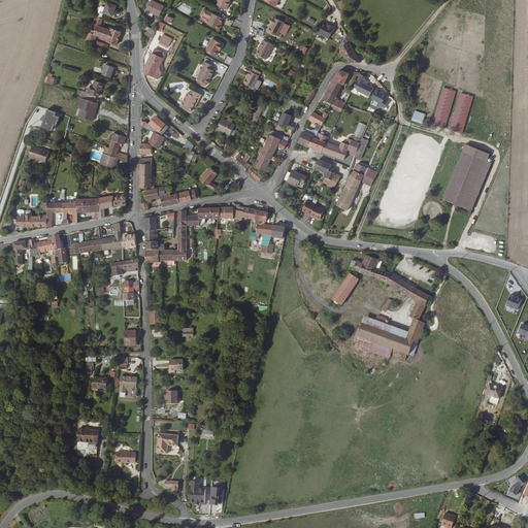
[(147,5),(149,6),(146,9),(160,15),(164,5),(153,0),(151,0),(151,2),(149,1),(147,3),(147,4),(147,5)]
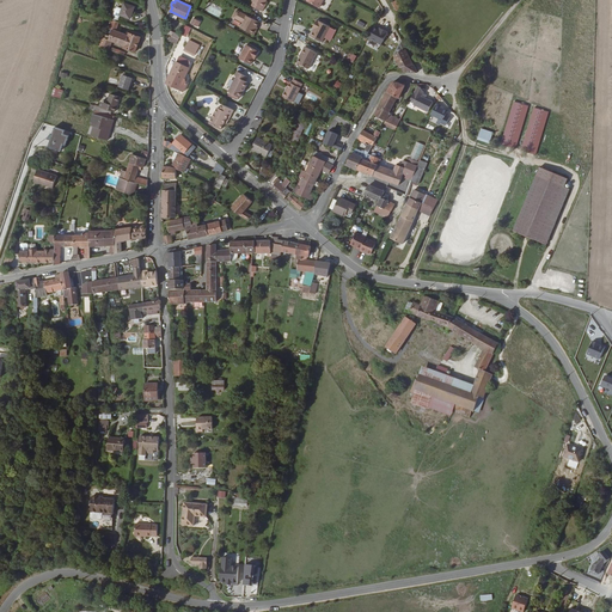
[(267,0),(252,0),(254,0),(255,1),(252,5),(263,10),(265,6),(264,6),(267,0)]
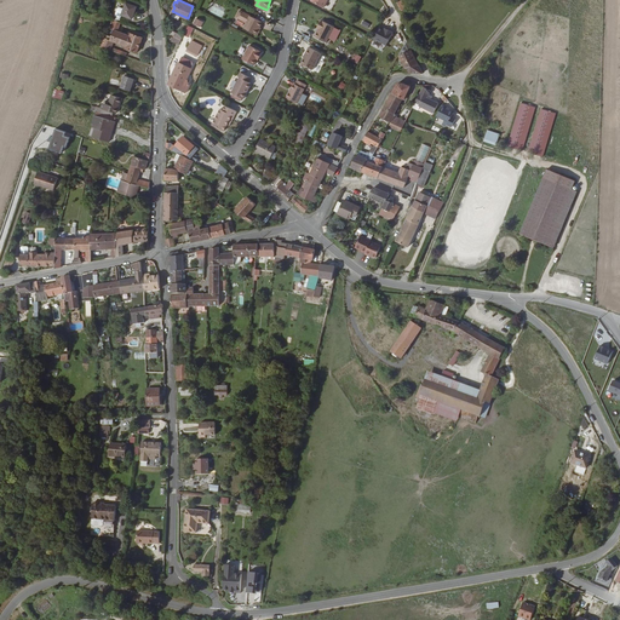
[(400,11),(408,6),(403,0),(399,0),(396,3),(400,11)]
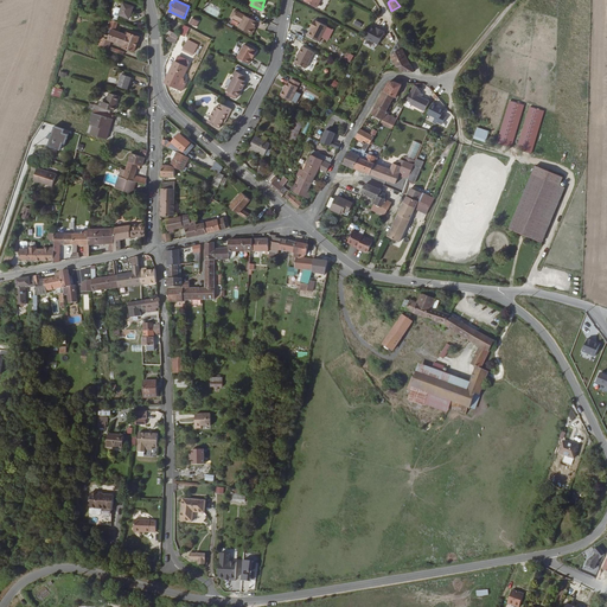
[(131,18),(135,6),(123,2),(122,7),(120,14),(121,14),(131,18)]
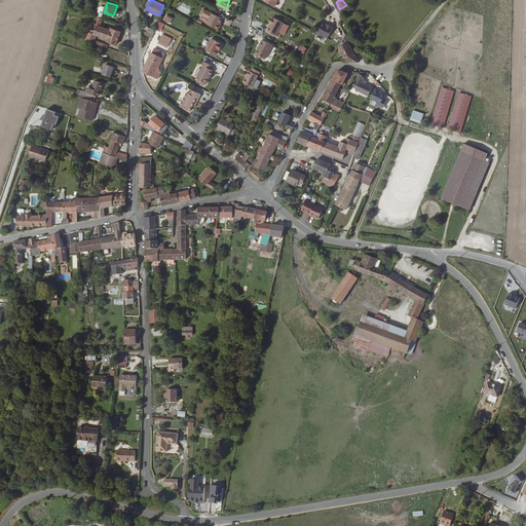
[(223,19),(213,12),(208,23),(218,29),(221,23),(223,19)]
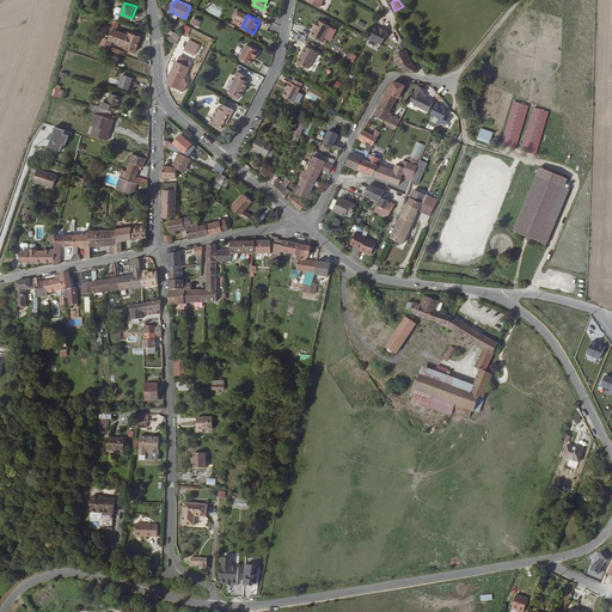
[(129,35),(116,30),(120,20),(112,18),(108,30),(111,32),(109,38),(103,36),(99,46),(109,49),(112,40),(124,44),(124,47),(135,51),(141,36),(129,32),(129,35)]
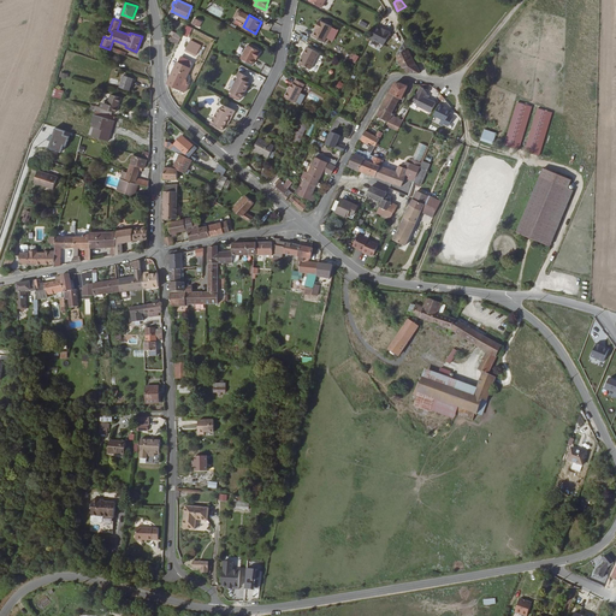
[(191,24),(199,28),(202,22),(194,18),(191,24)]
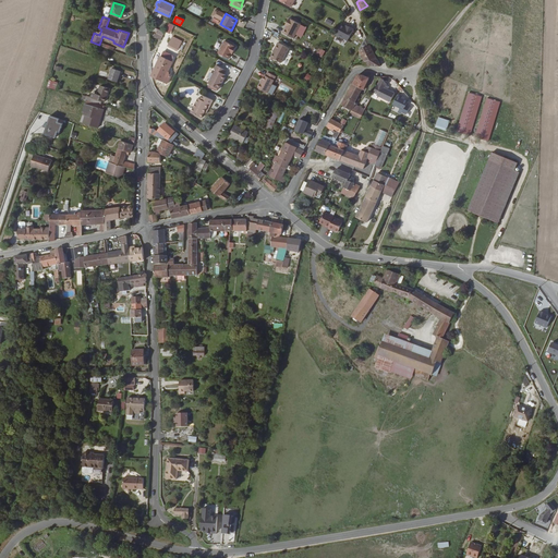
[(294,37),(301,23),(289,17),(287,22),(288,23),(287,25),(283,32),(294,37)]
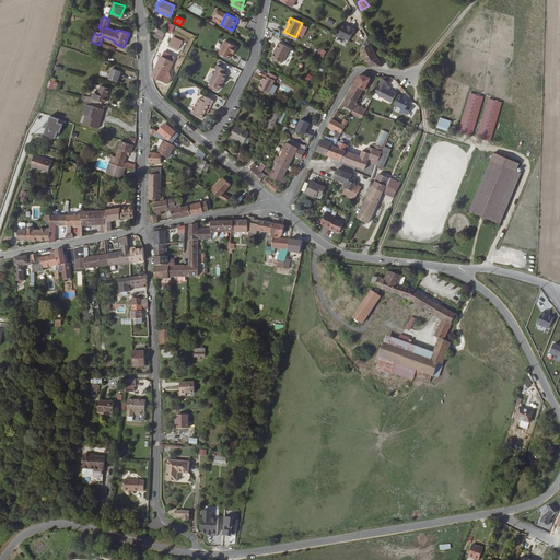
[(349,38),(356,26),(348,23),(348,24),(343,22),(338,32),(349,38)]
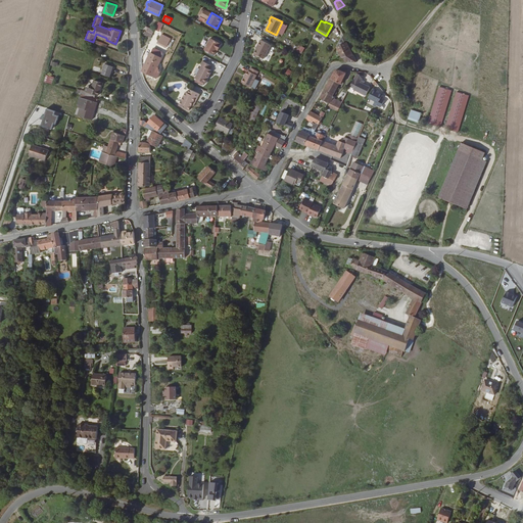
[(151,38),(153,34),(155,30),(149,27),(145,35),(151,38)]
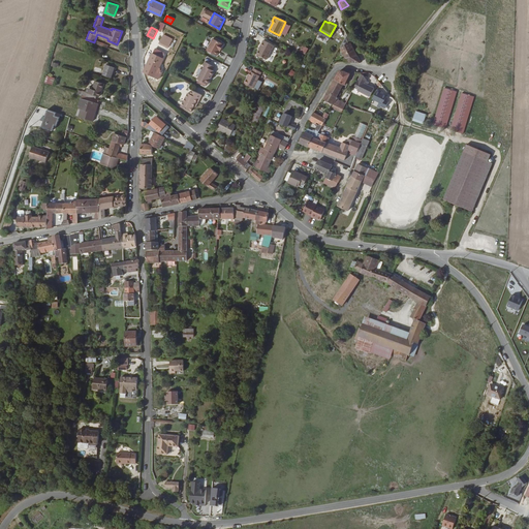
[(348,62),(361,62),(347,34),(340,47),(348,62)]
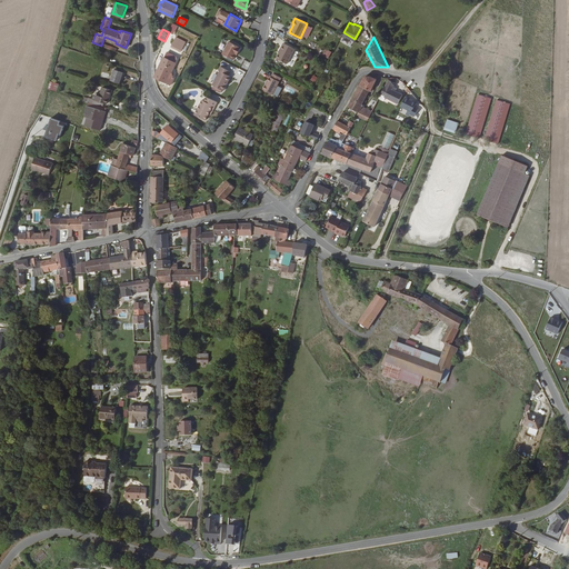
[(241,48),(230,41),(223,53),(235,59),(237,55),(238,52),(239,52),(241,48)]
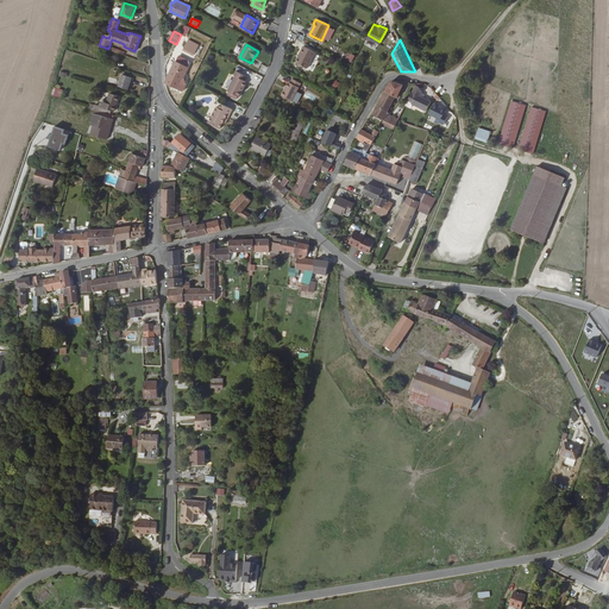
[(316,51),(305,45),(300,54),(296,62),(308,68),(316,51)]
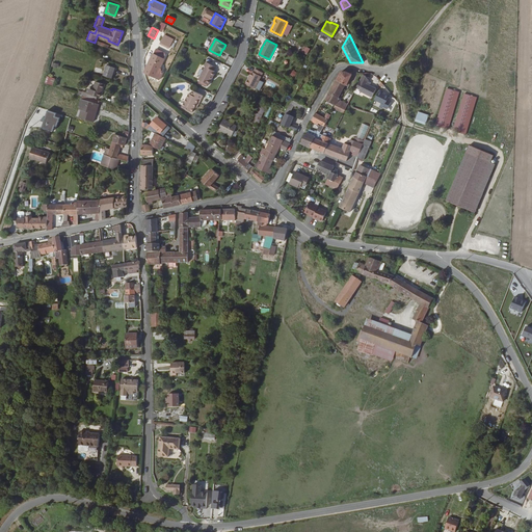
[(156,77),(158,71),(164,58),(154,53),(145,72),(156,77)]
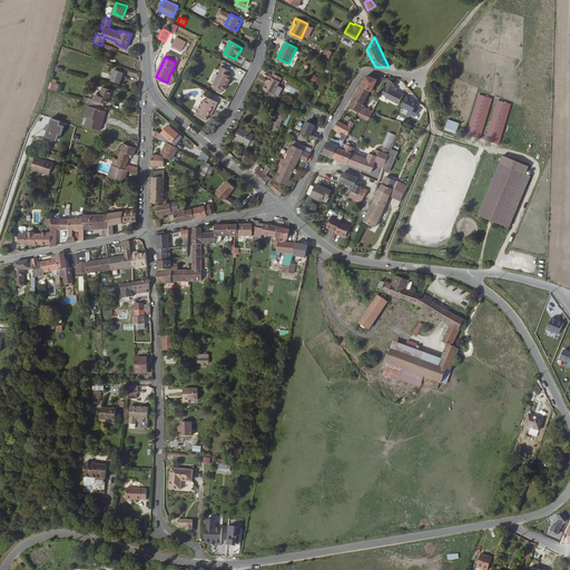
[(232,71),(222,67),(219,70),(222,71),(214,85),(225,91),(227,85),(231,76),(229,75),(232,71)]
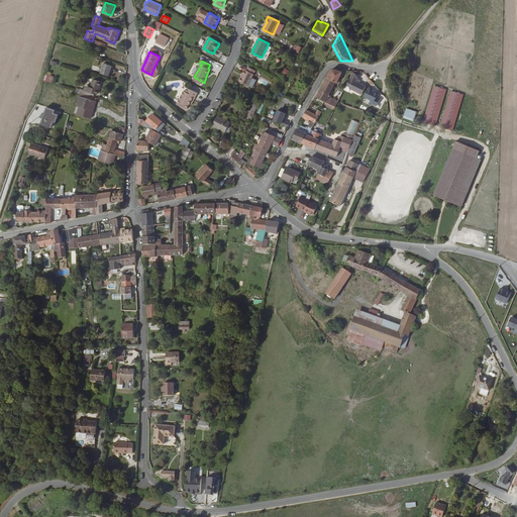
[(109,75),(112,66),(105,64),(102,73),(109,75)]
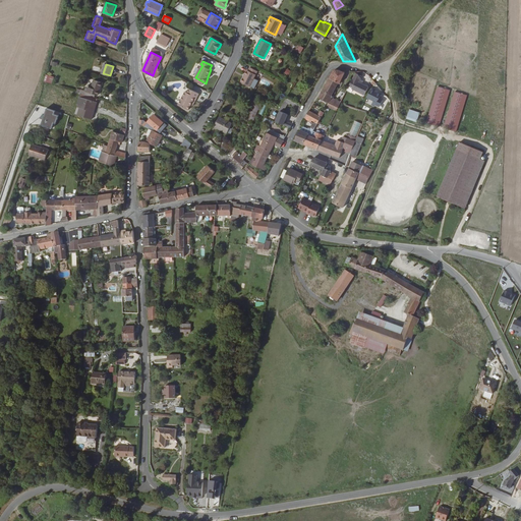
[(258,71),(249,66),(248,70),(249,70),(243,82),(250,87),(256,74),(258,71)]
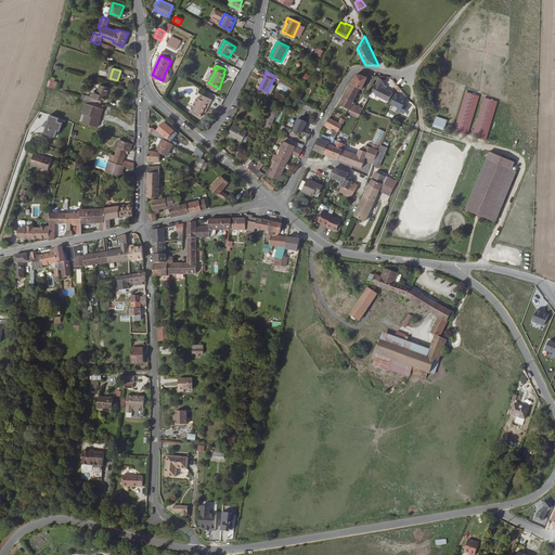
[(361,74),(356,74),(350,82),(360,88),(361,89),(369,75),(366,73),(365,75),(361,74)]
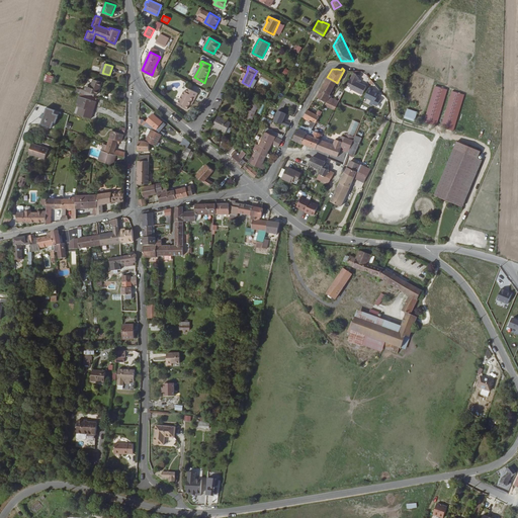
[(354,71),(354,72),(347,85),(350,86),(349,87),(362,94),(366,87),(367,88),(367,86),(359,82),(357,81),(358,78),(362,71),(354,70),(354,71)]
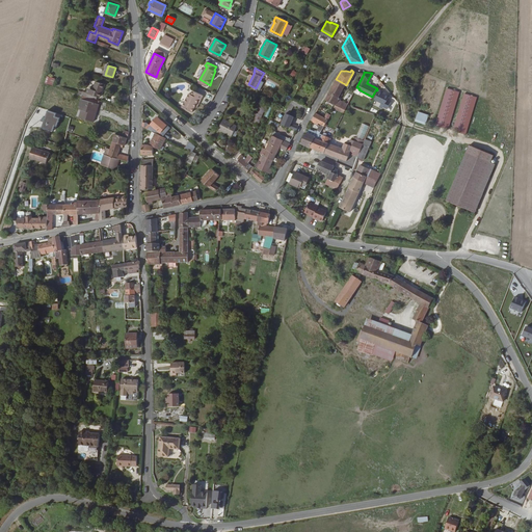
[(345,84),(336,79),(325,99),(336,104),(337,102),(340,98),(339,97),(345,84)]
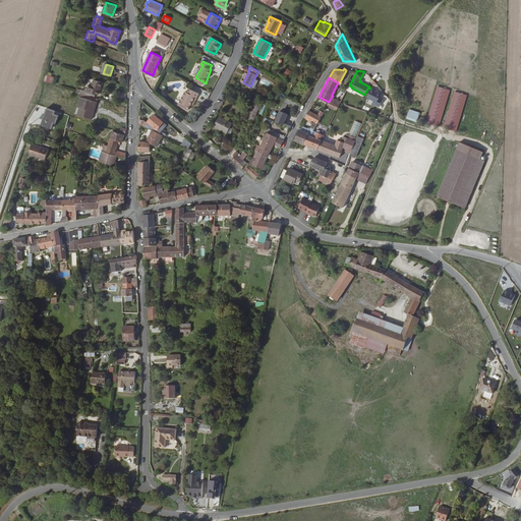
[(87,91),(82,89),(81,91),(78,89),(77,92),(81,93),(95,98),(96,94),(99,95),(103,81),(95,79),(93,88),(91,92),(87,91)]
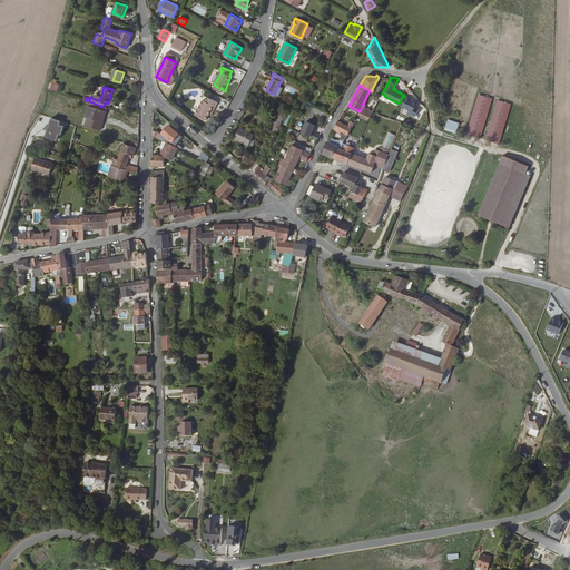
[(411,98),(406,96),(401,107),(412,112),(411,115),(415,117),(419,109),(415,107),(418,102),(411,99),(411,98)]
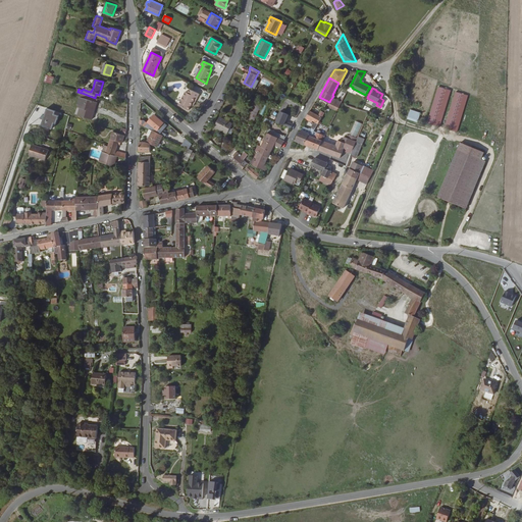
[(187,91),(179,105),(190,110),(192,105),(195,101),(196,102),(200,94),(191,89),(189,92),(187,91)]
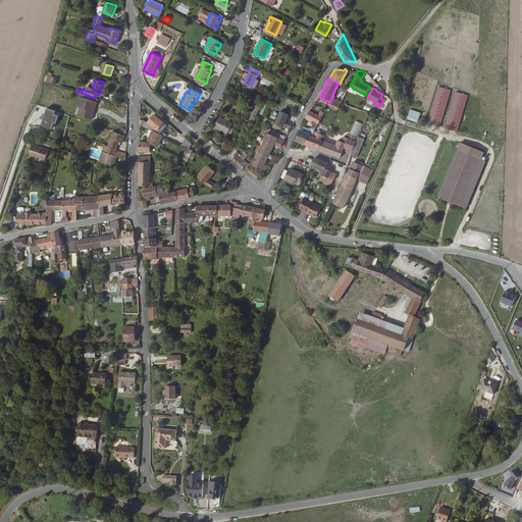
[(84,108),(81,107),(79,114),(93,119),(95,111),(94,111),(95,105),(97,105),(98,102),(81,96),(79,104),(85,106),(84,108)]
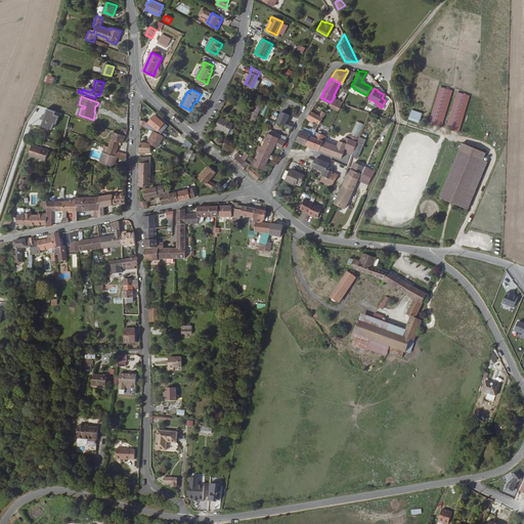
[(288,97),(286,101),(303,110),(305,105),(288,97)]
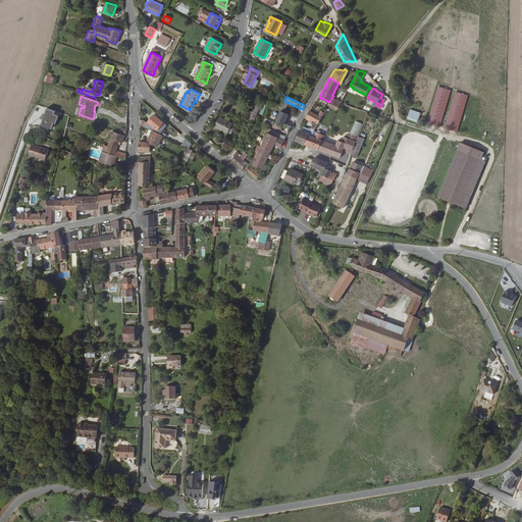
[(329,102),(328,105),(337,109),(340,104),(330,100),(329,102)]
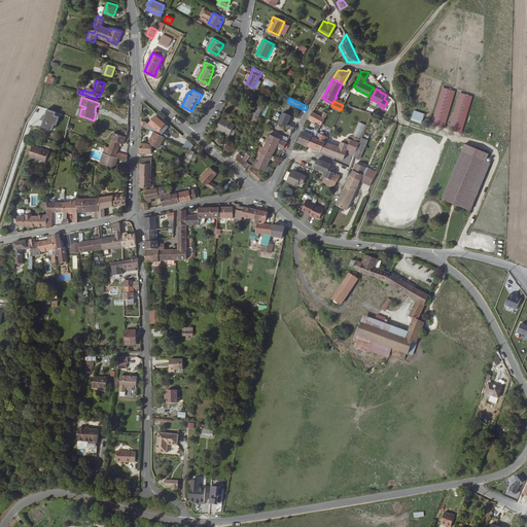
[(265,105),(257,102),(249,123),(255,125),(265,105)]
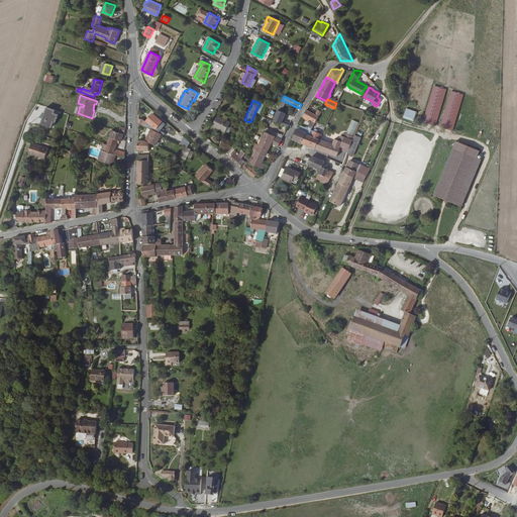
[(417,112),(406,108),(403,118),(414,122),(417,112)]
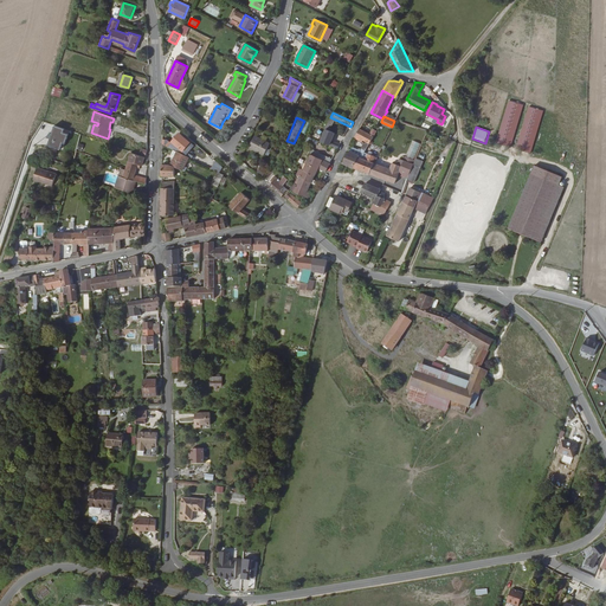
[(373,128),(369,133),(360,128),(354,136),(362,140),(363,139),(367,140),(371,142),(371,140),(376,130),(373,128)]
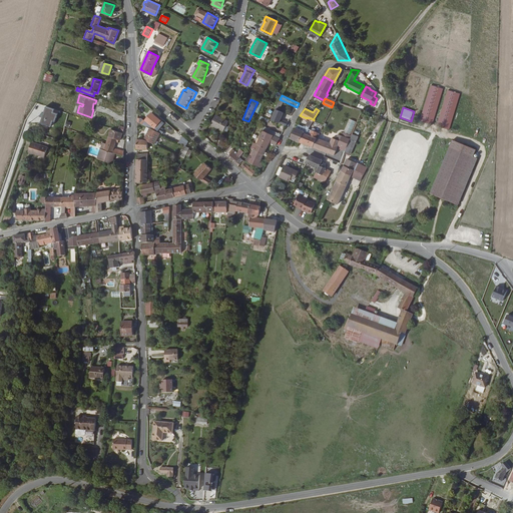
[(287,125),(289,121),(281,118),(285,112),(277,109),(272,119),(287,125)]
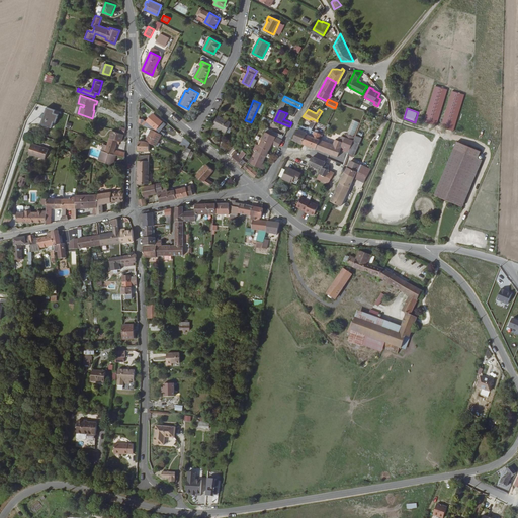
[(163,121),(154,113),(148,120),(153,125),(152,126),(154,128),(155,126),(157,128),(163,121)]
